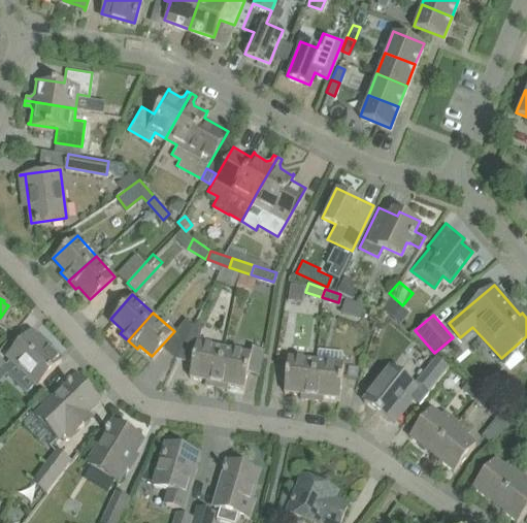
[(8,354),(37,382),(61,358),(31,329),(8,354)]
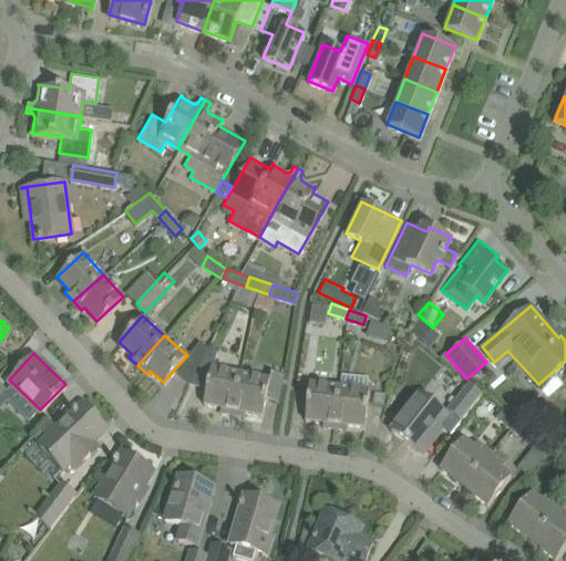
[(219,409),(232,412),(239,372),(211,365),(203,402),(220,405),(219,409)]
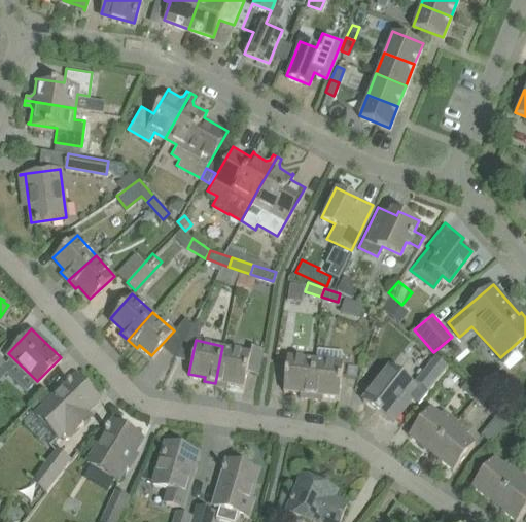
[(243,385),(250,351),(222,346),(215,383),(226,385),(228,382),(243,385)]
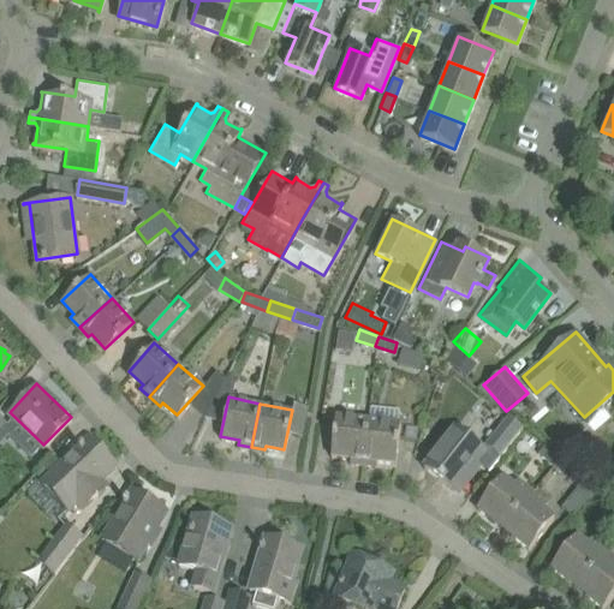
[(507,413),(486,441),(500,453),(523,425),(507,413)]
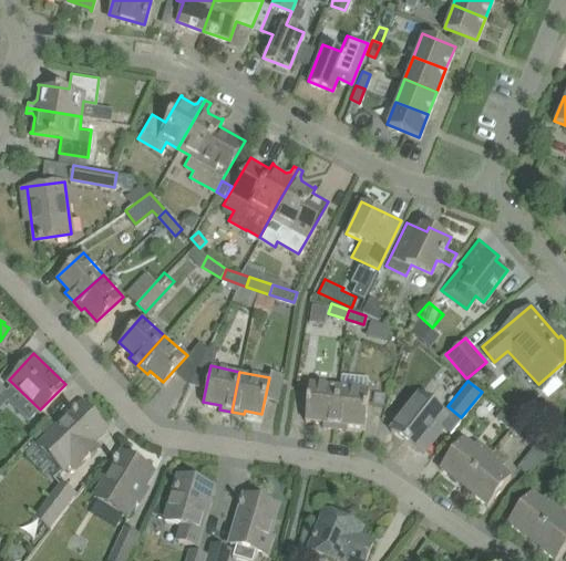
[(322,424),(333,426),(339,385),(309,382),(305,418),(322,421),(322,424)]
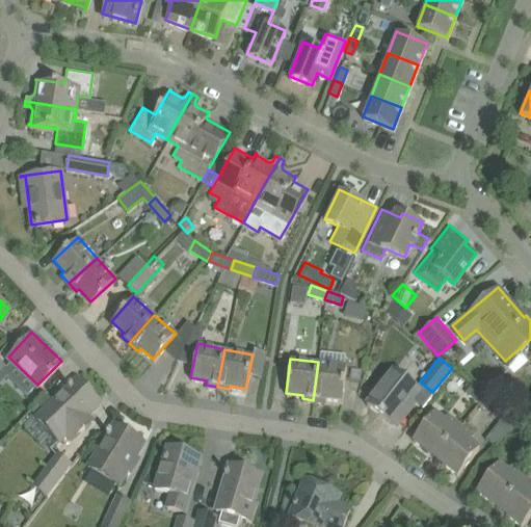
[(318,362),(313,400),(324,401),(325,397),(342,399),(345,365),(318,362)]
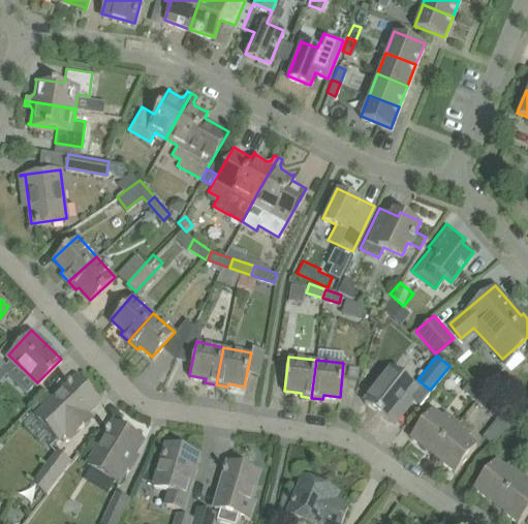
[(392,365),(377,383),(364,400),(390,420),(417,386),(392,365)]
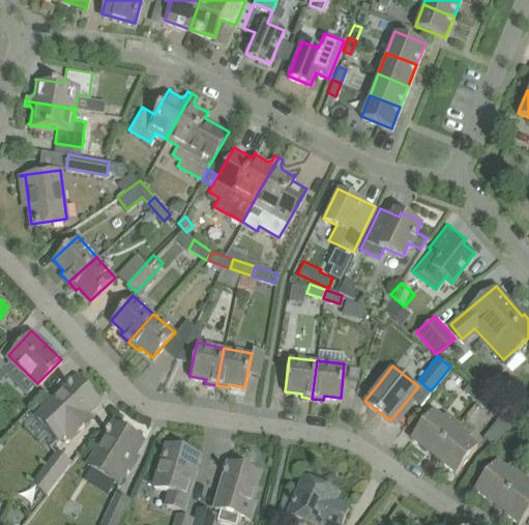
[(71,435),(76,431),(91,417),(86,411),(98,400),(76,375),(36,412),(59,437),(66,431),(71,435)]
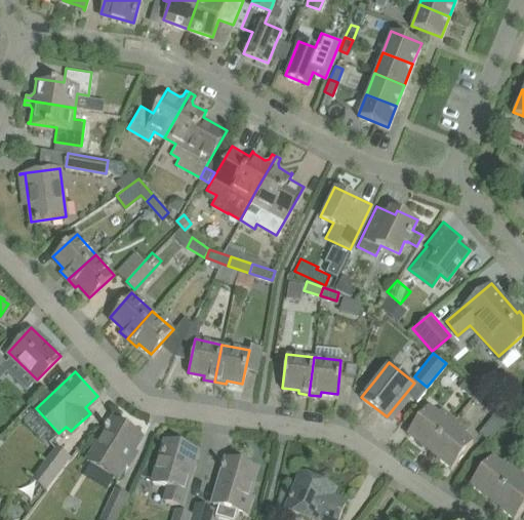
[(464,376),(458,383),(472,394),(477,388),(464,376)]
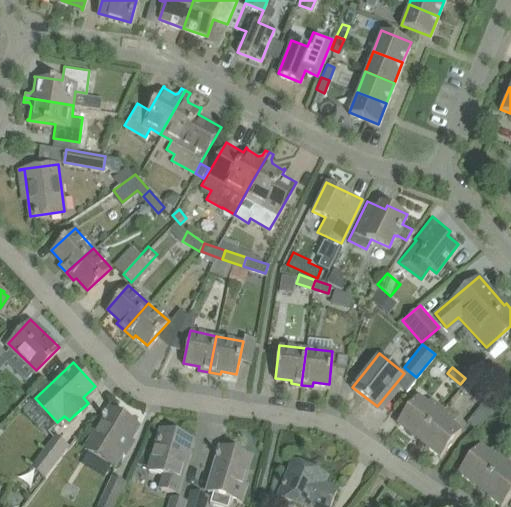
[(465,378),(460,384),(473,395),(478,389),(465,378)]
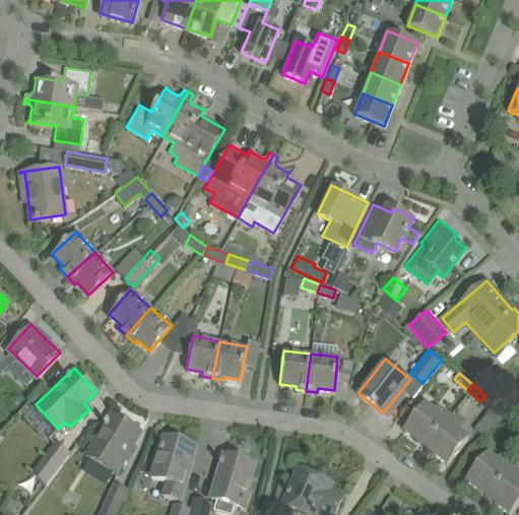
[(403,428),(425,445),(450,413),(437,403),(434,406),(426,400),(403,428)]
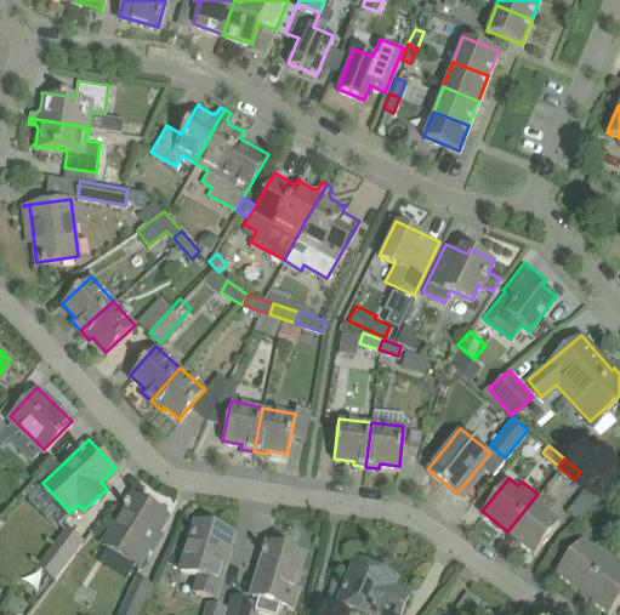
[(602,488),(590,478),(566,510),(578,518),(602,488)]
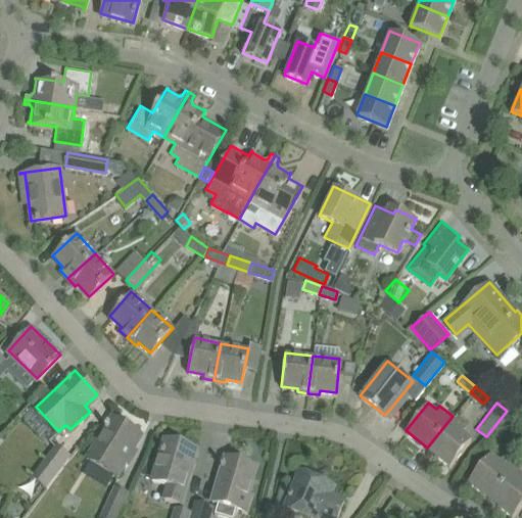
[(116,474),(131,451),(141,433),(111,415),(87,457),(116,474)]
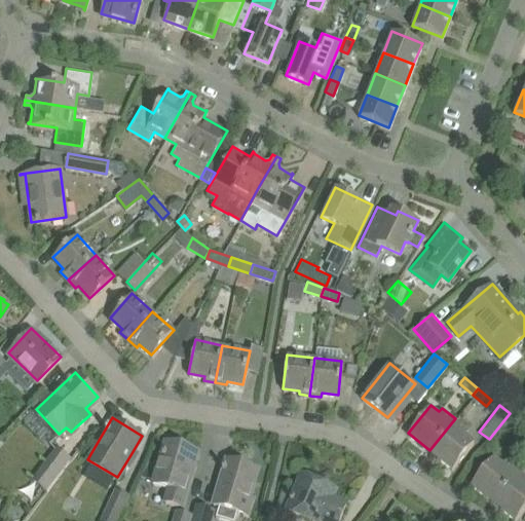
[(455,418),(429,450),(451,468),(474,440),(464,432),(467,428),(455,418)]
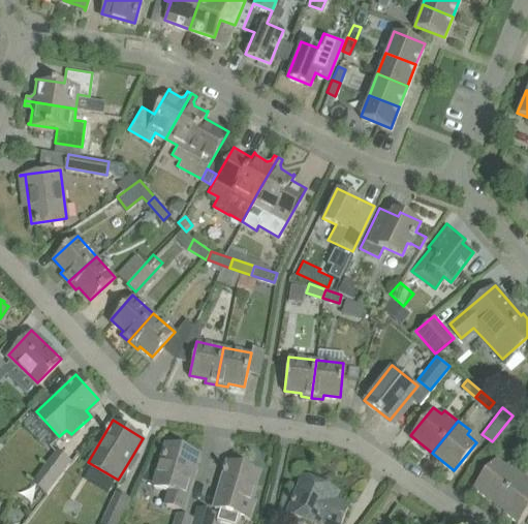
[(183,507),(193,472),(199,453),(165,442),(153,484),(169,489),(165,502),(183,507)]
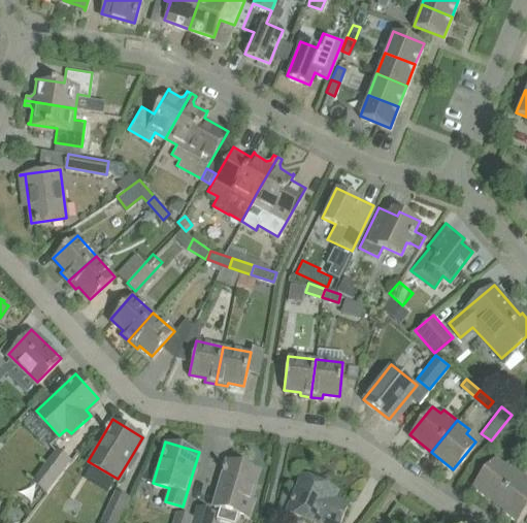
[(35,481),(45,490),(69,459),(56,449),(32,480),(35,481)]
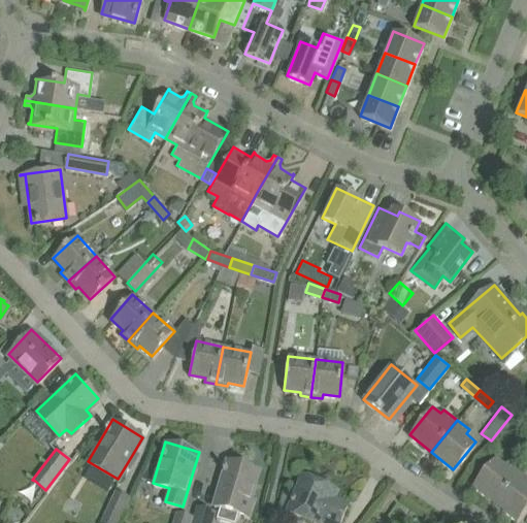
[(495,502),(520,470),(507,460),(504,464),(495,457),(486,468),(473,485),(495,502)]
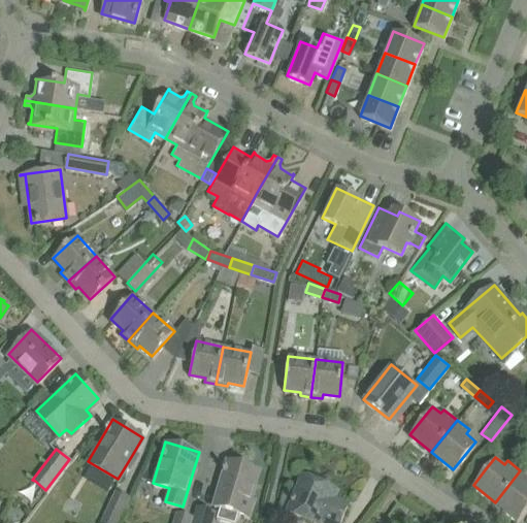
[(235,522),(238,512),(250,515),(254,499),(251,498),(259,470),(226,460),(213,504),(219,505),(216,518),(235,522)]
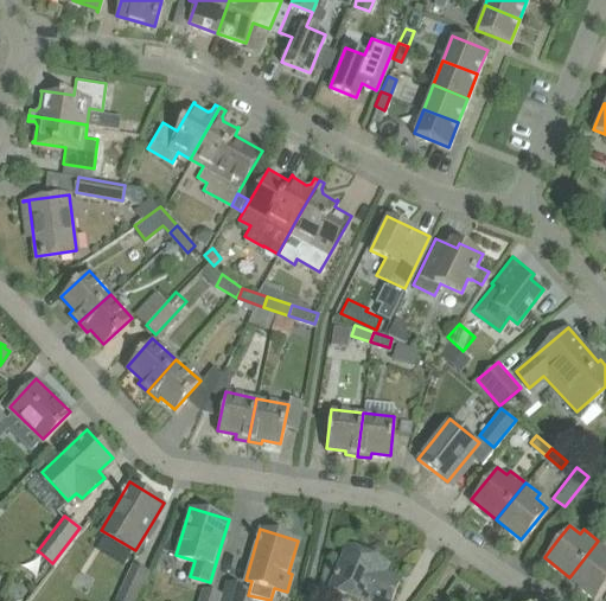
[(605,581),(605,547),(598,541),(569,577),(594,598),(605,581)]
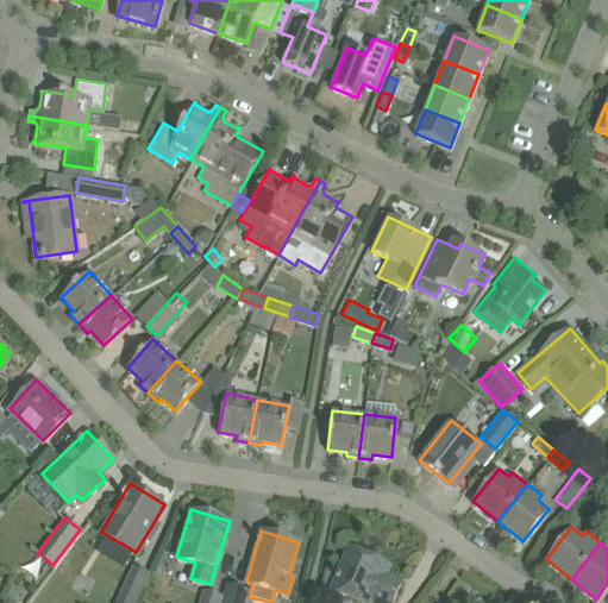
[(376,602),(390,602),(392,601),(401,579),(381,571),(384,561),(349,546),(331,588),(367,602),(369,600),(376,602)]
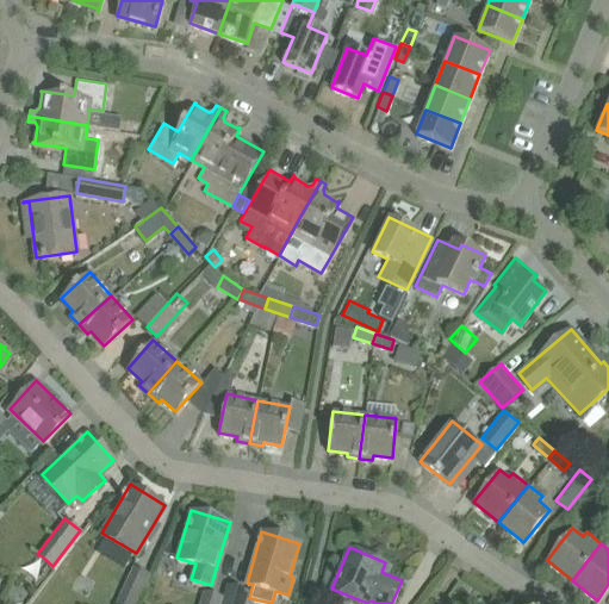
[(81,550),(74,565),(91,573),(98,558),(81,550)]
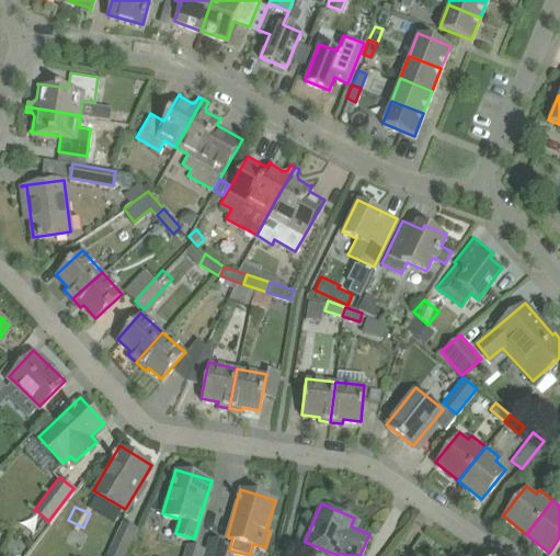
[(37,511),(33,518),(45,526),(48,521),(37,511)]
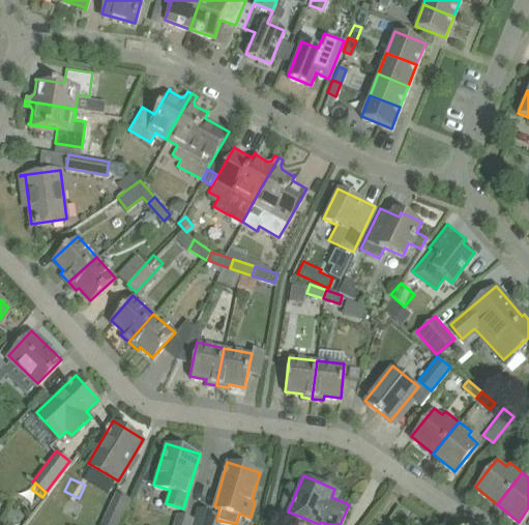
[(116,524),(129,498),(116,492),(99,524),(116,524)]
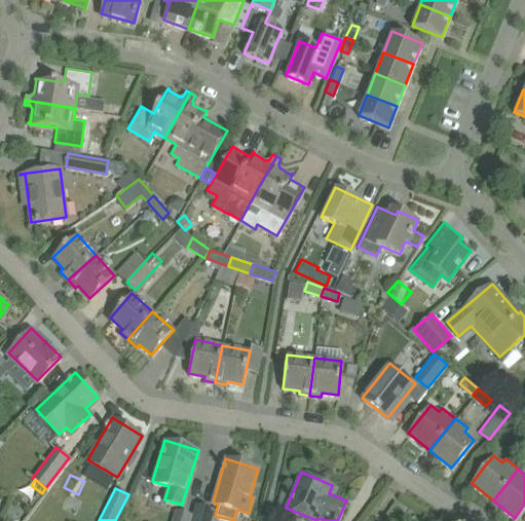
[(192,520),(209,520),(213,509),(197,504),(192,520)]
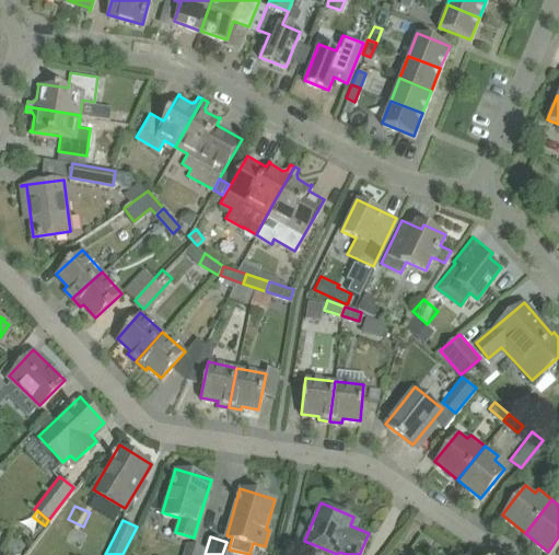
[(200,554),(202,547),(188,543),(184,554),(200,554)]
